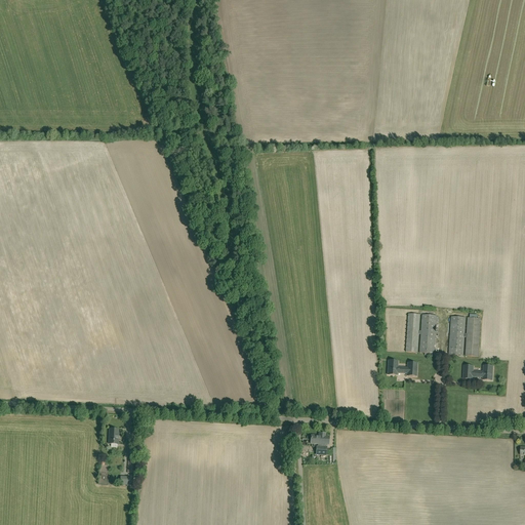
[(434,354),(436,323),(439,324),(439,317),(436,317),(436,316),(422,315),(421,331),(418,331),(419,315),(408,314),(406,352),(417,353),(418,334),(421,334),(419,353),(434,354)]
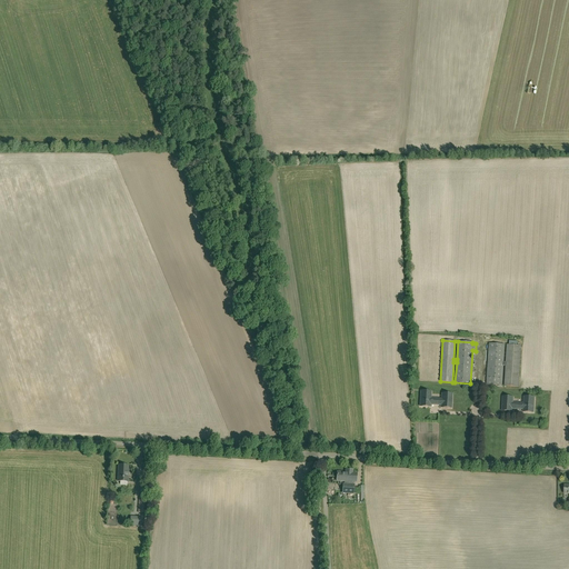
[(506,366),(505,386),(519,387),(521,346),(507,345),(506,362),(503,362),(505,345),(489,343),(487,385),(501,386),(503,366),(506,366)]
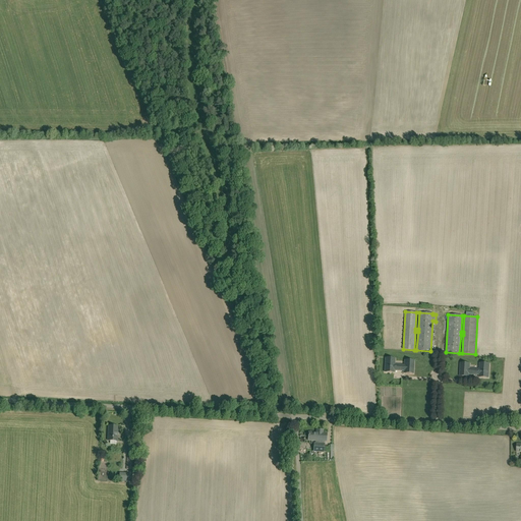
[(394,370),(401,371),(404,371),(404,373),(413,373),(414,361),(405,360),(405,365),(395,365),(395,359),(386,358),(385,372),(394,372),(394,370)]
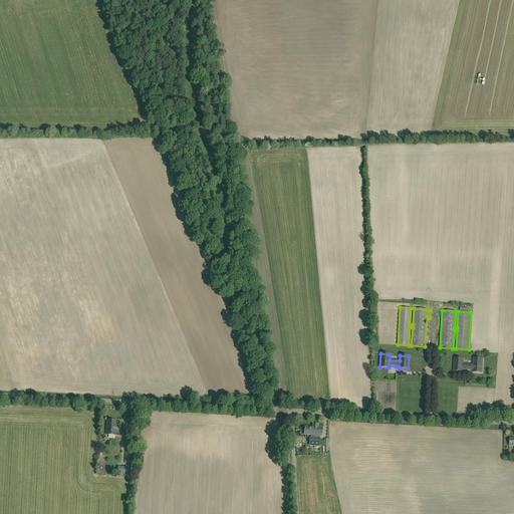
[(463,369),(466,369),(473,370),(473,372),(482,372),(483,359),(474,358),(473,364),(463,364),(464,359),(455,358),(454,371),(463,371),(463,369)]
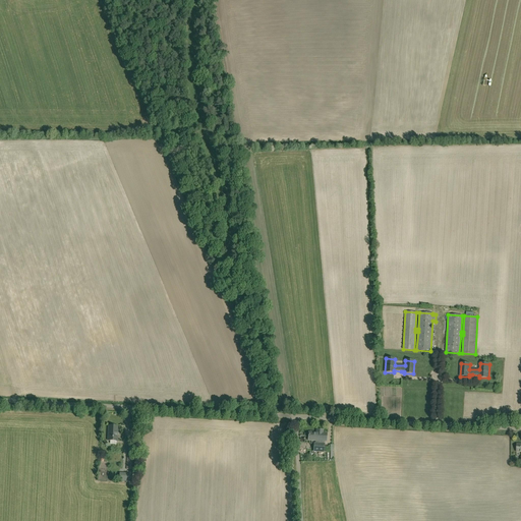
[(108,441),(117,442),(117,426),(109,426),(108,441)]
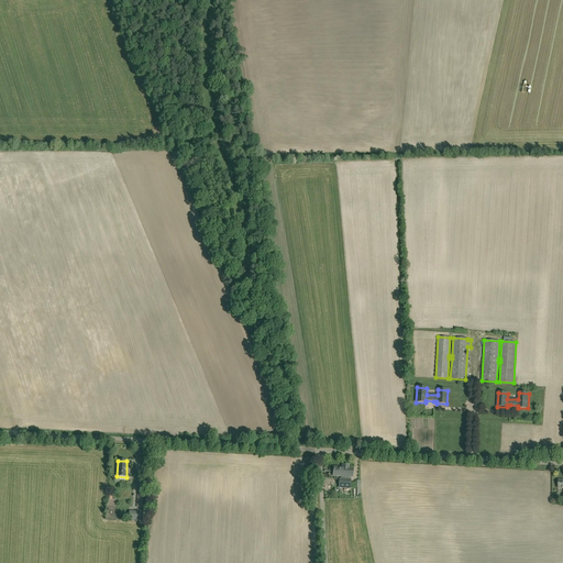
[(333,476),(342,476),(341,479),(340,479),(339,487),(350,488),(350,479),(350,477),(352,477),(353,468),(349,468),(349,465),(342,465),(342,468),(339,467),(339,466),(335,466),(335,467),(334,467),(333,476)]
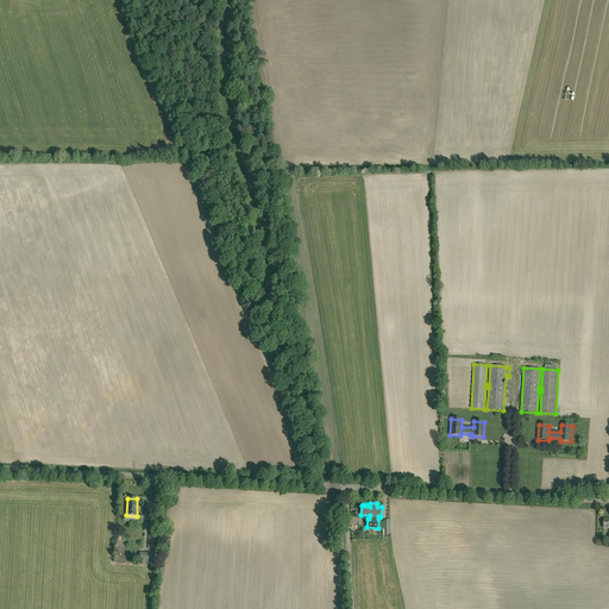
[(159,531),(159,526),(163,526),(163,520),(159,520),(159,519),(151,519),(151,531),(159,531)]
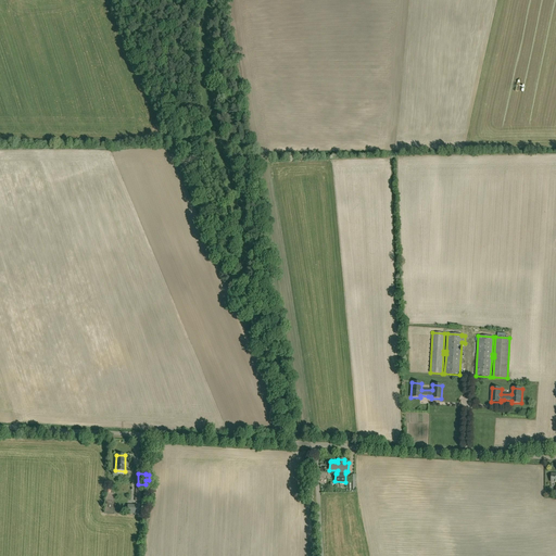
[(136,485),(135,502),(144,502),(146,487),(136,485)]
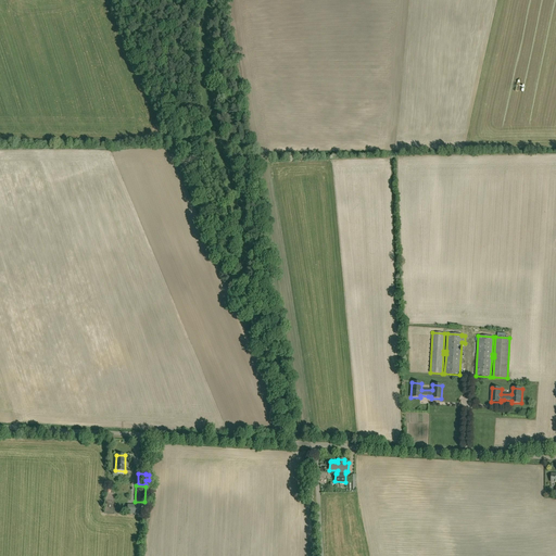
All buildings are outlined.
